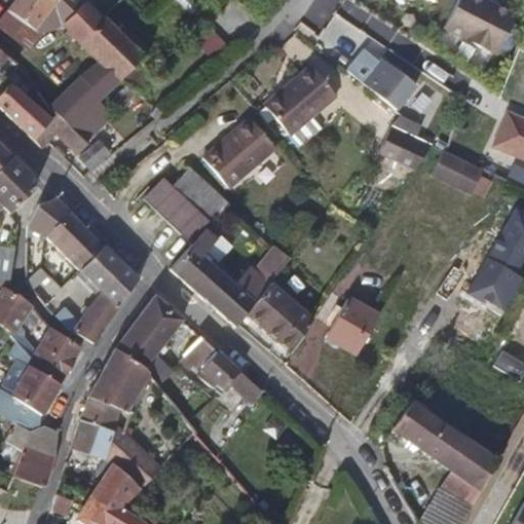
[(48,11),(63,27),(82,7),(76,0),(55,0),(49,8),(39,0),(16,0),(8,11),(33,31),(48,11)]
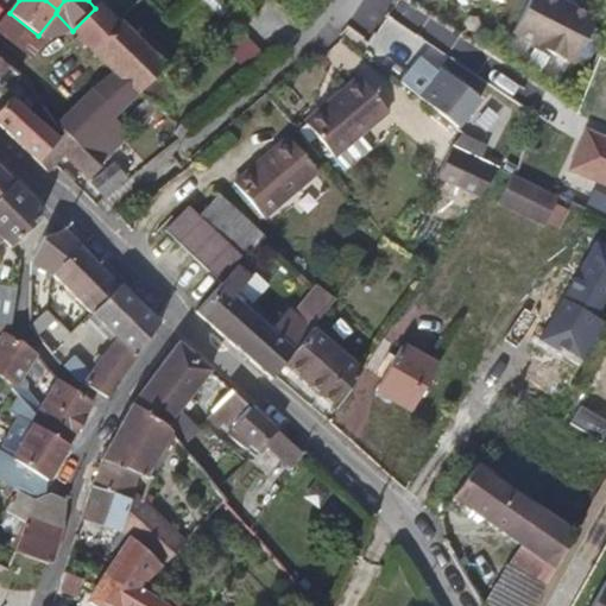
[(45,0),(57,10),(64,0),(45,0)]
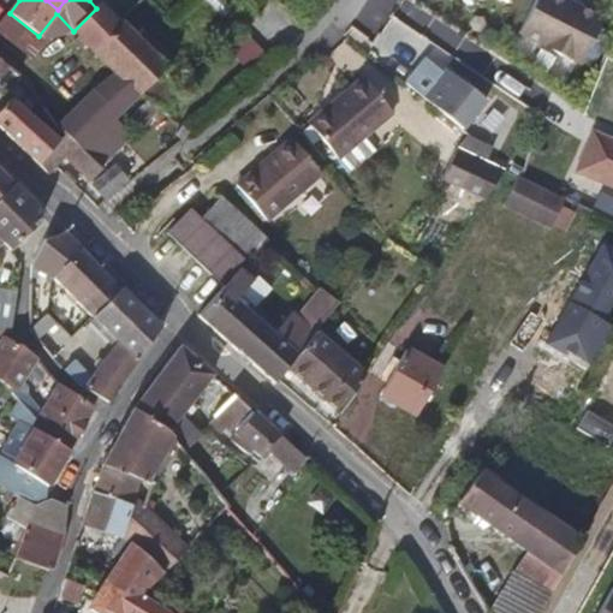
[(607,19),(570,0),(537,0),(522,31),(583,65),(607,19)]
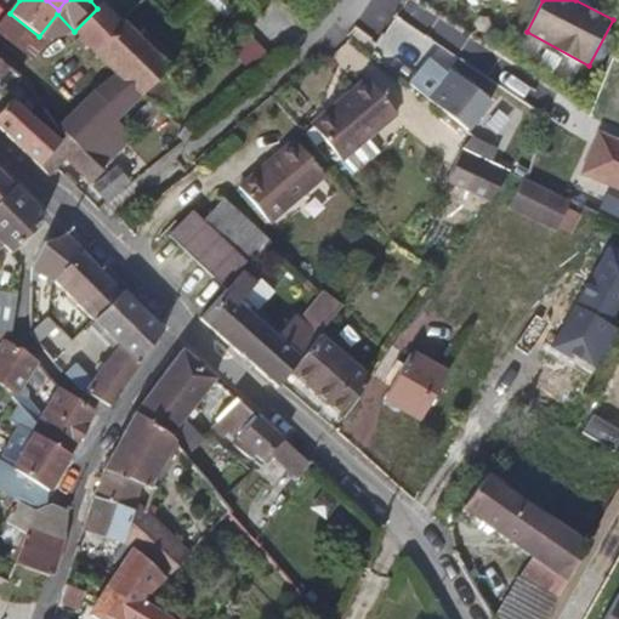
[(58,128),(68,137),(87,154),(119,123),(168,72),(120,27),(117,30),(97,9),(74,32),(119,77),(91,96),(58,128)]
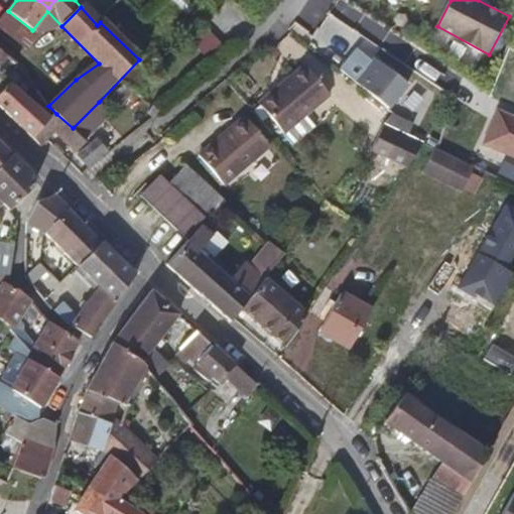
[(0,28),(26,49),(38,35),(32,30),(8,11),(0,21),(0,28)]
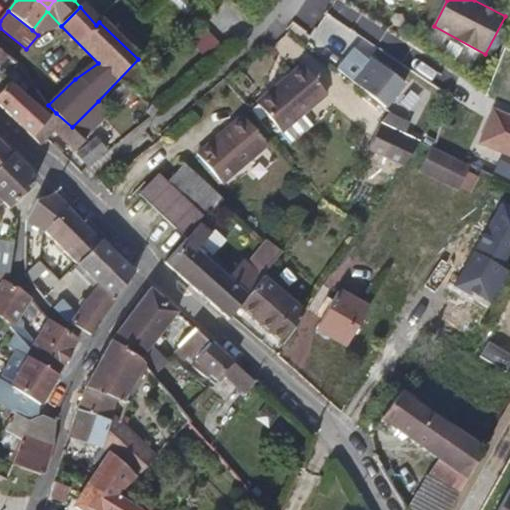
[(202,24),(188,39),(208,59),(223,44),(202,24)]
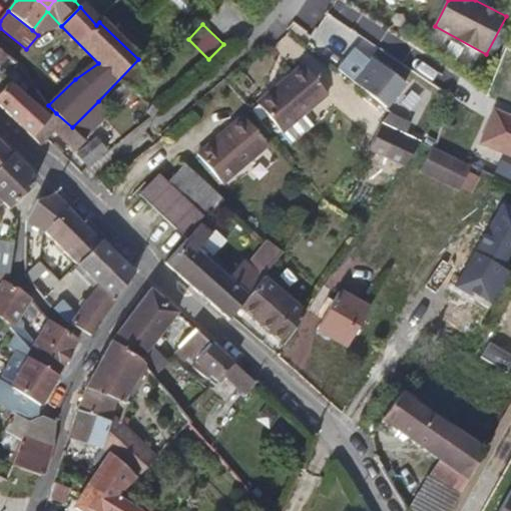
[(0,74),(11,61),(0,51),(0,74)]
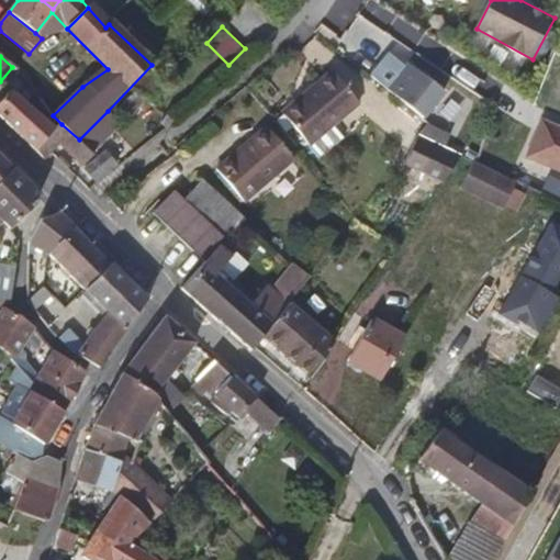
[(438,89),(405,59),(383,85),(417,113),(438,89)]
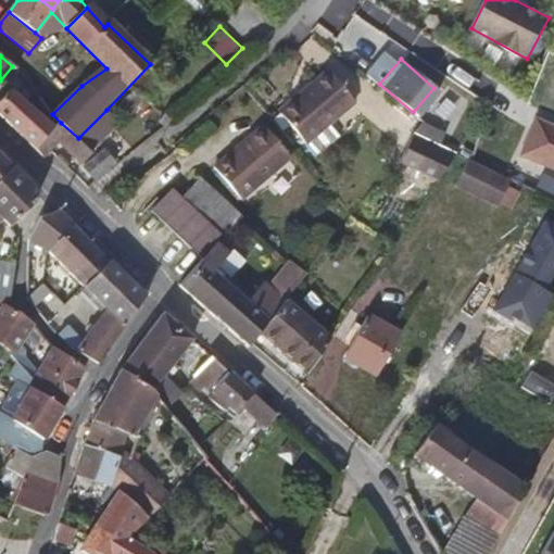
[(359,101),(329,68),(282,109),(317,151),(340,133),(334,123),(359,101)]
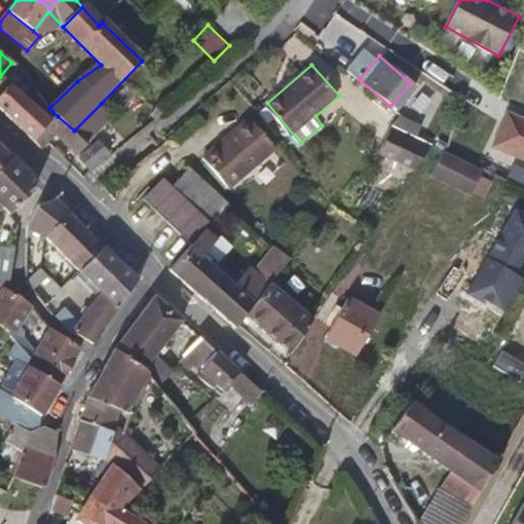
[(0,96),(0,107),(35,143),(47,127),(58,116),(49,108),(42,114),(10,85),(0,96)]
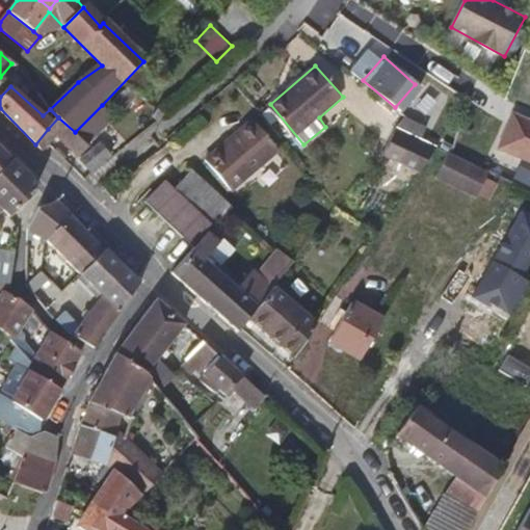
[(75,132),(90,147),(117,120),(102,105),(75,132)]
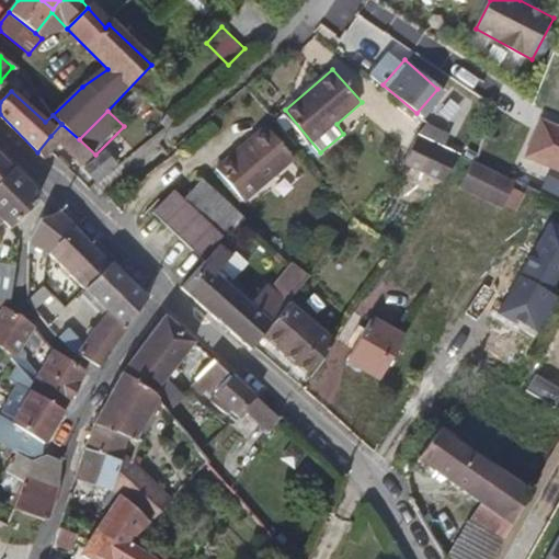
[(162,122),(169,127),(177,121),(169,115),(162,122)]
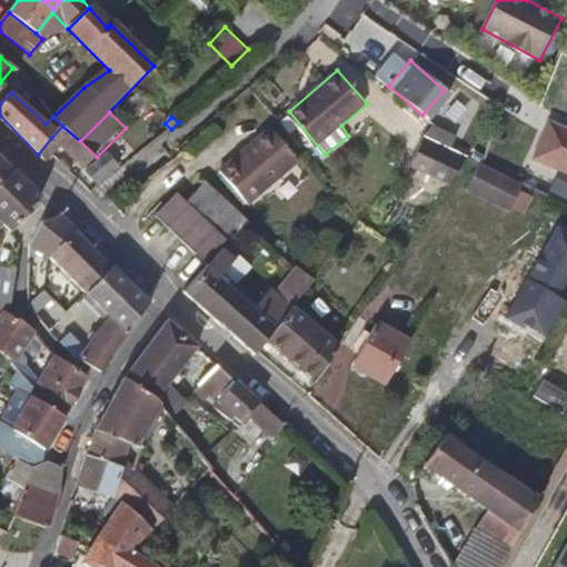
[(566,128),(550,121),(535,158),(566,171),(566,128)]
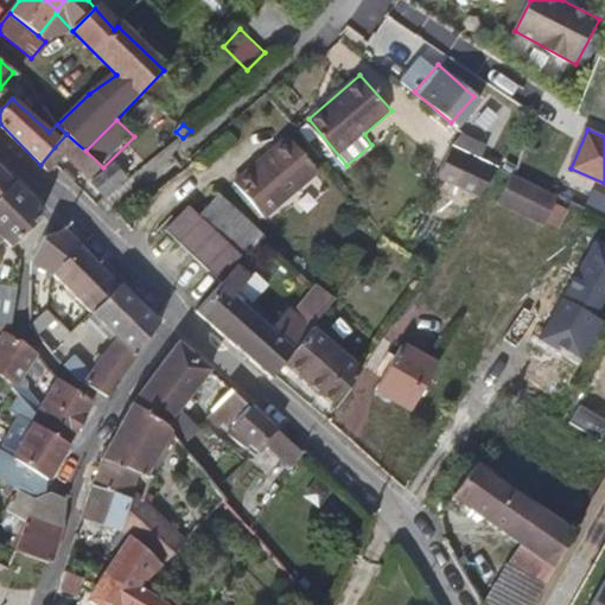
[(67,134),(55,147),(91,180),(103,167),(86,151),(67,134)]
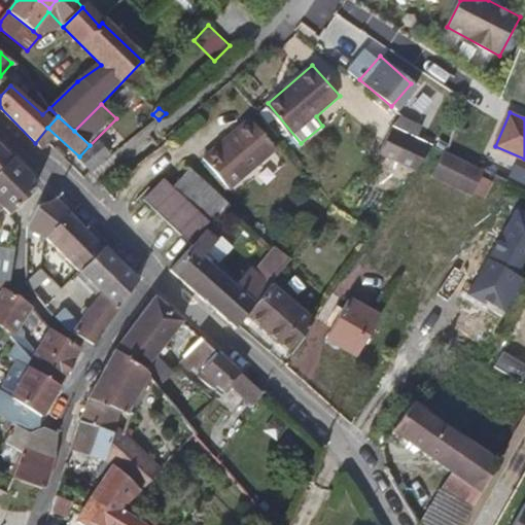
[(205,156),(231,187),(277,148),(250,117),(205,156)]
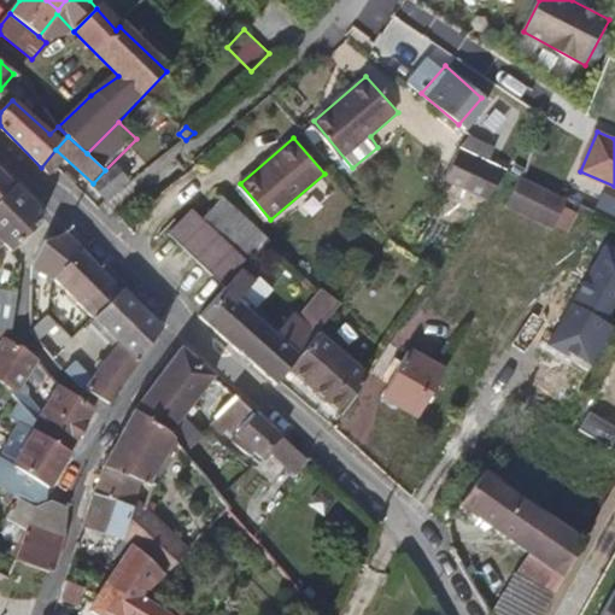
[(466,175),(495,191),(510,170),(475,154),(466,175)]
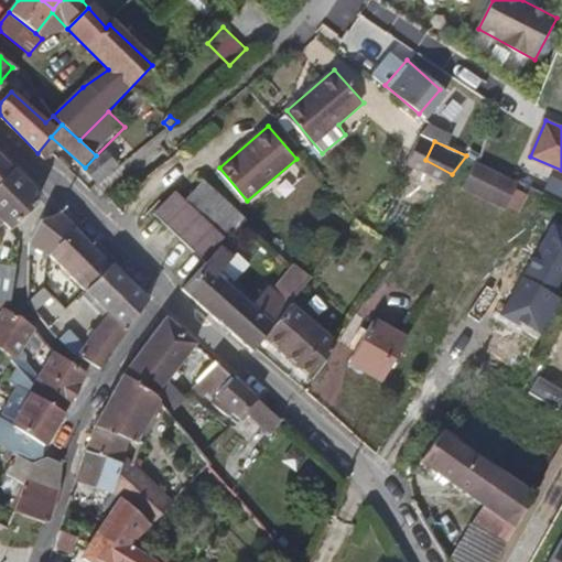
[(117,162),(106,152),(87,172),(99,183),(117,162)]
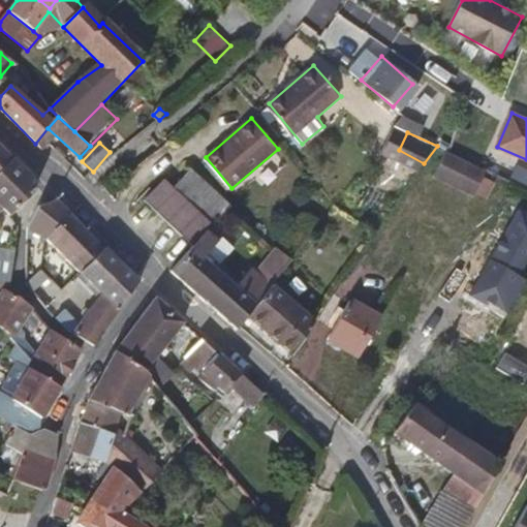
[(0,168),(11,157),(0,146),(0,168)]
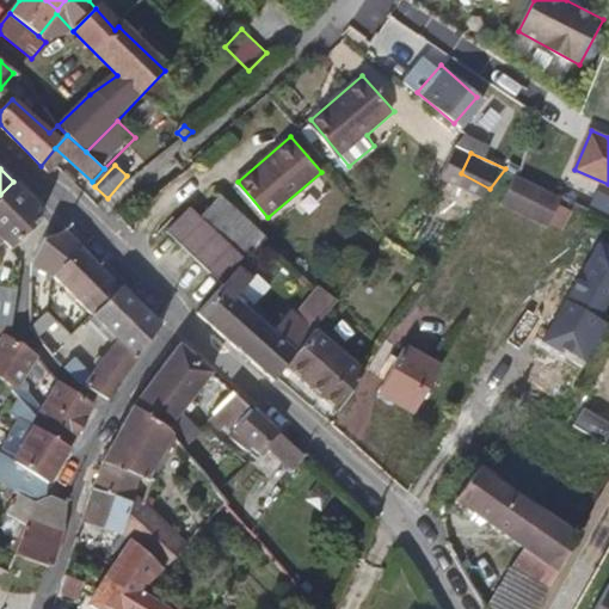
[(551,225),(564,197),(517,174),(504,202),(551,225)]
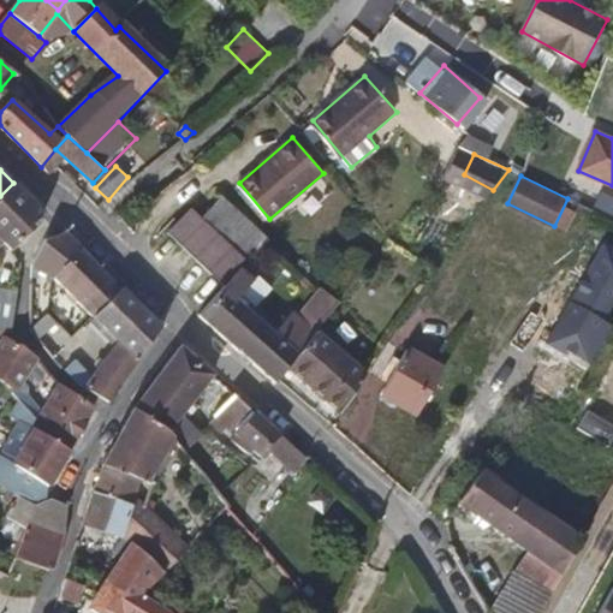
[(0,210),(19,189),(13,183),(0,196),(0,210)]
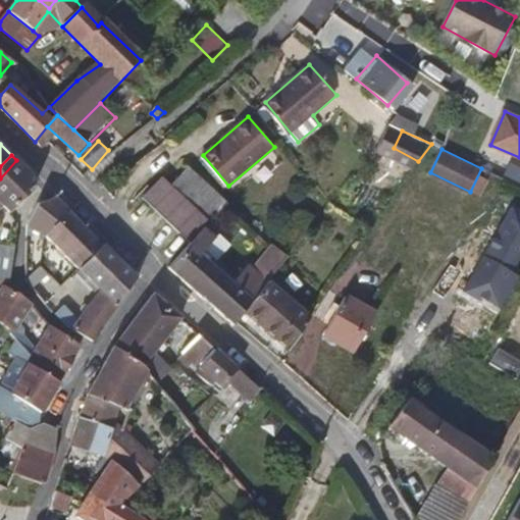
[(35,178),(16,160),(0,178),(0,206),(3,203),(12,212),(35,190),(35,178)]
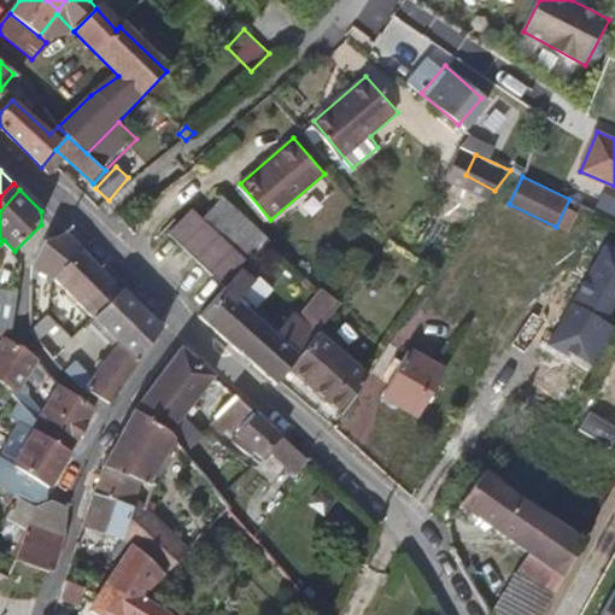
[(203,217),(250,261),(270,238),(223,197),(203,217)]
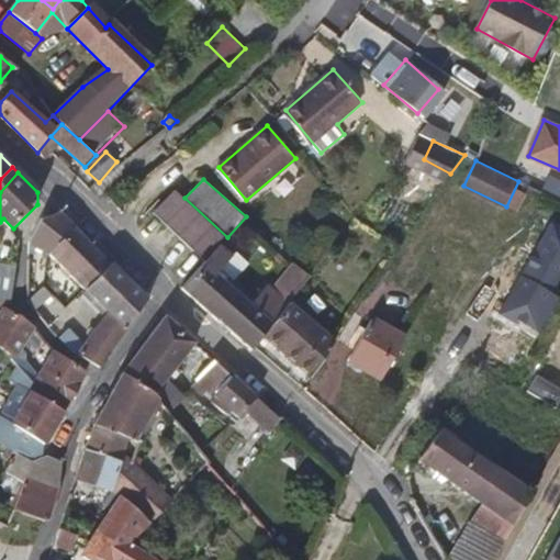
[(154,212),(206,260),(219,246),(227,237),(185,198),(175,190),(154,212)]
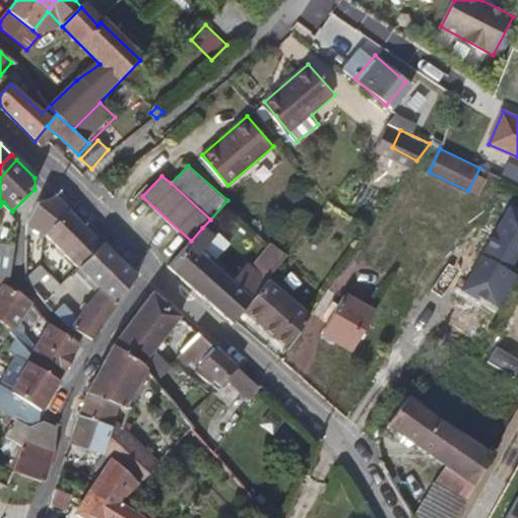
[(40,202),(27,221),(47,234),(69,208),(57,197),(40,202)]
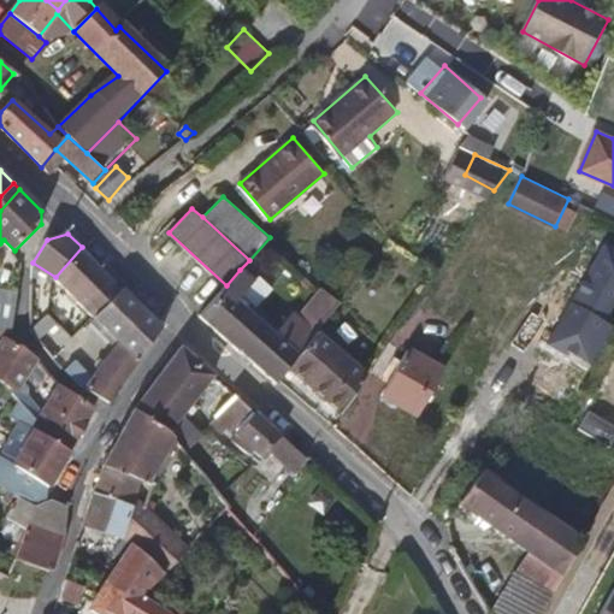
[(82,247),(55,277),(94,317),(95,318),(96,317),(123,288),(82,247)]
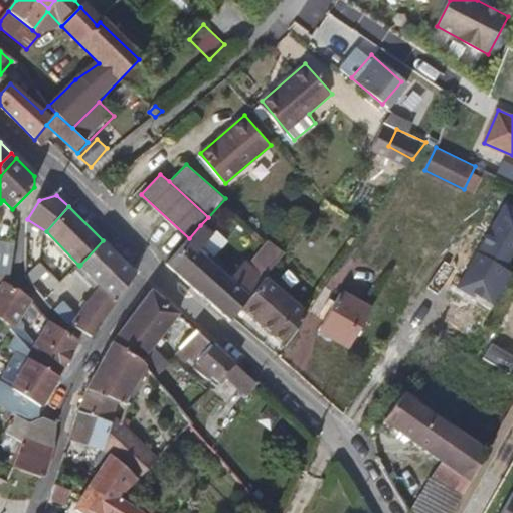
[(179,274),(231,320),(234,316),(243,305),(265,278),(246,262),(231,279),(196,246),(207,232),(200,225),(189,238),(171,259),(167,264),(179,274)]
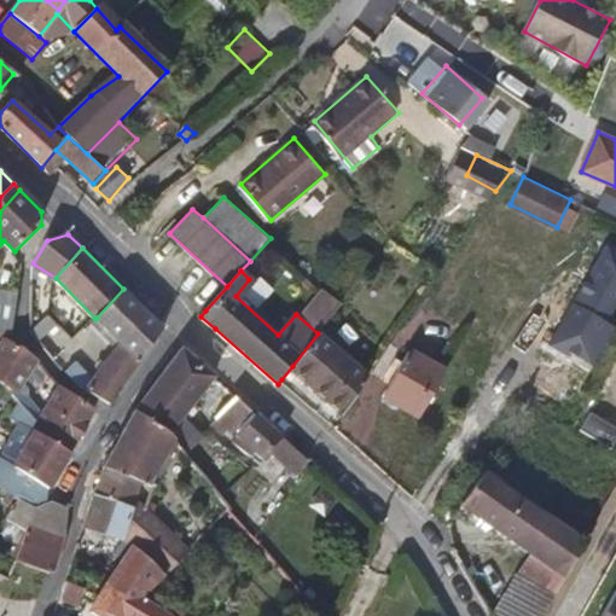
[(162,329),(123,289),(97,318),(96,319),(120,341),(87,388),(109,404),(162,329)]
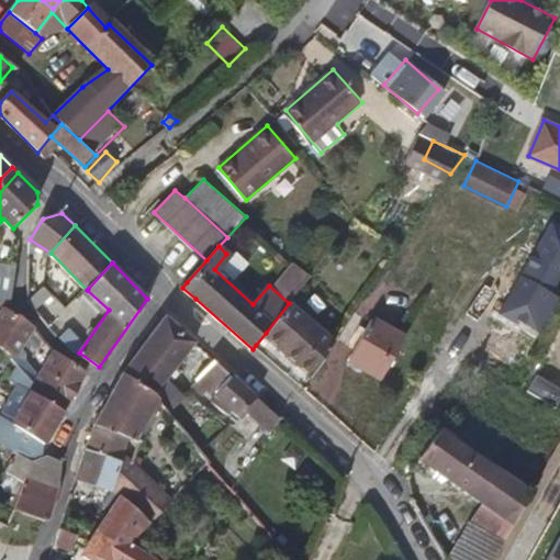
[(55,326),(71,310),(45,284),(30,301),(55,326)]
